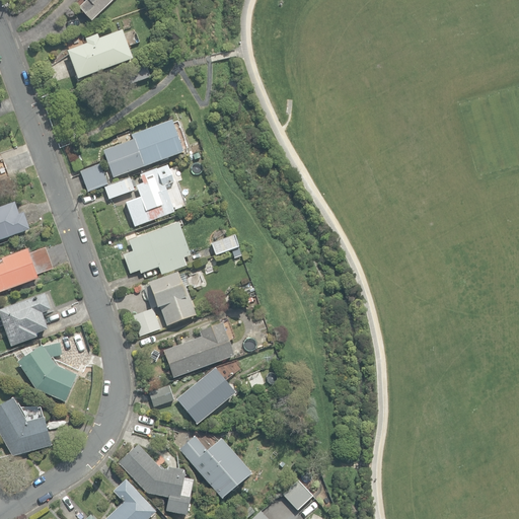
[(83,0),(79,4),(91,17),(109,0),(83,0)]
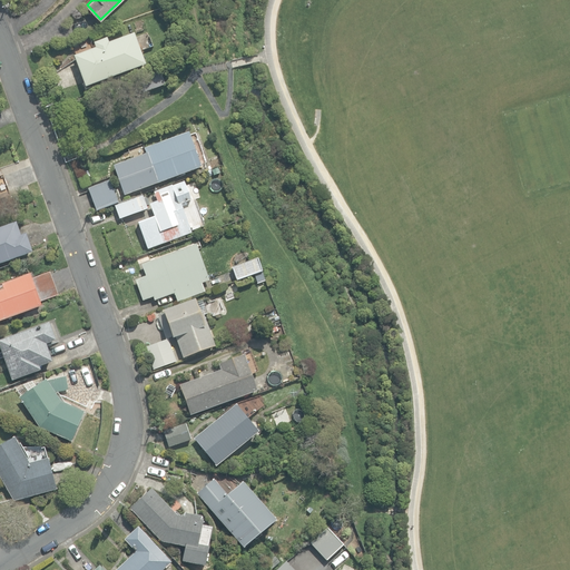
[(74,57),(86,88),(145,67),(134,35),(109,43),(107,39),(94,43),(96,49),(74,57)]
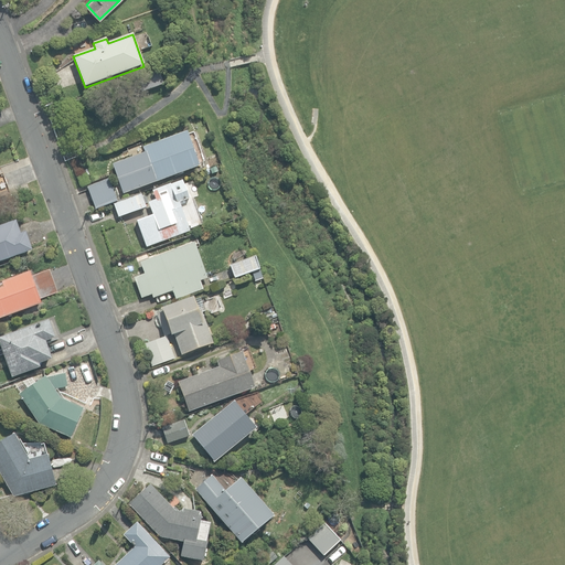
[(136,78),(140,93),(163,85),(159,72),(136,78)]
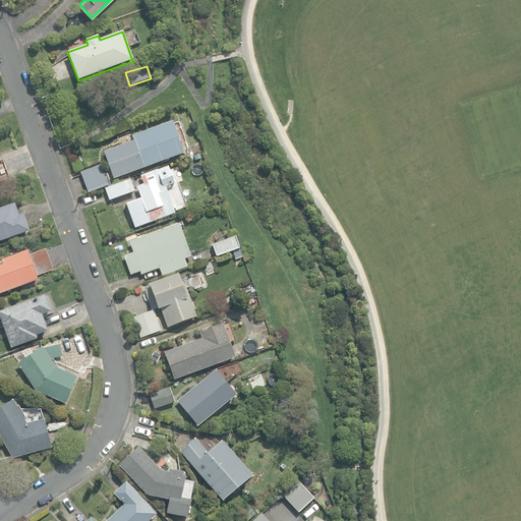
[(103,152),(113,179),(184,154),(172,121),(131,136),(133,140),(103,152)]
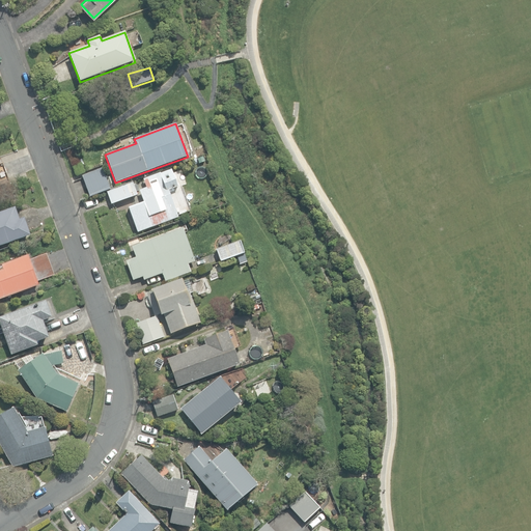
[(82,176),(89,197),(110,189),(102,168),(82,176)]
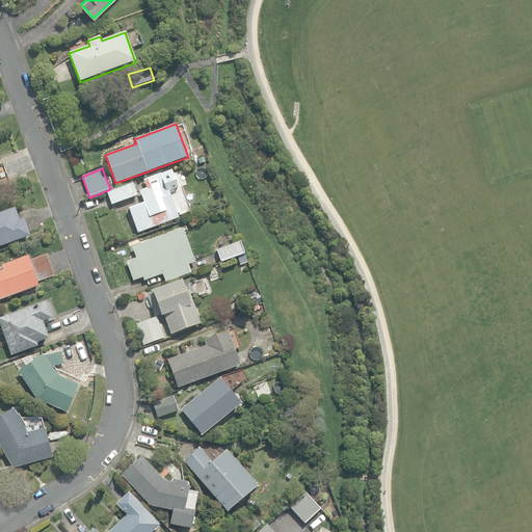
[(129,208),(138,233),(179,218),(168,191),(178,188),(171,169),(143,180),(147,188),(139,190),(143,203),(129,208)]
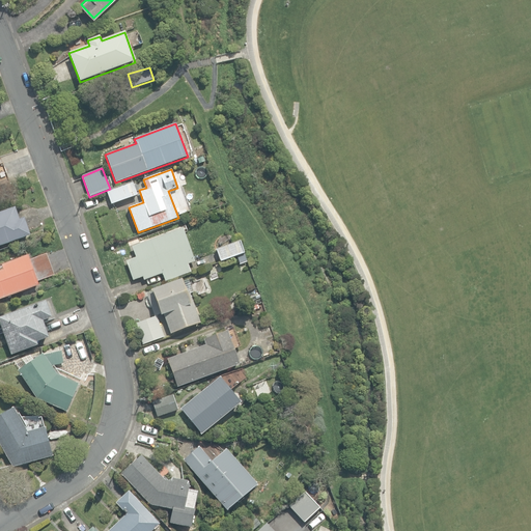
[(106,192),(111,205),(137,195),(133,183),(106,192)]
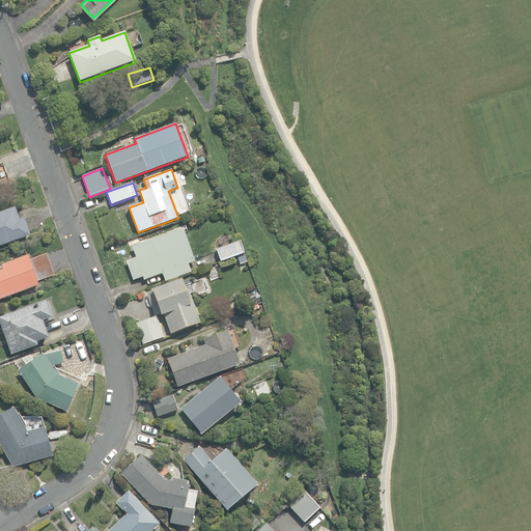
[(0,245),(30,235),(24,219),(19,220),(15,207),(0,213),(0,245)]
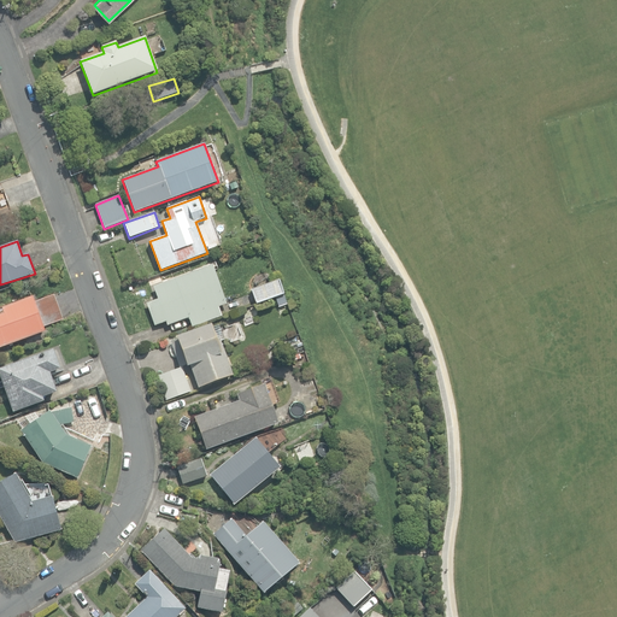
[(188,318),(192,327),(222,316),(218,307),(225,304),(212,268),(216,266),(213,262),(200,266),(201,269),(153,287),(157,299),(146,303),(154,325),(166,322),(168,325),(188,318)]
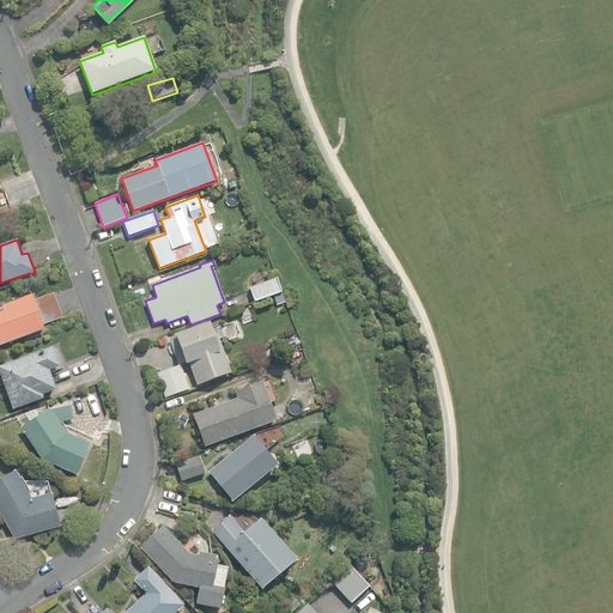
[(273,297),(275,305),(285,303),(277,278),(248,287),(254,303),(273,297)]
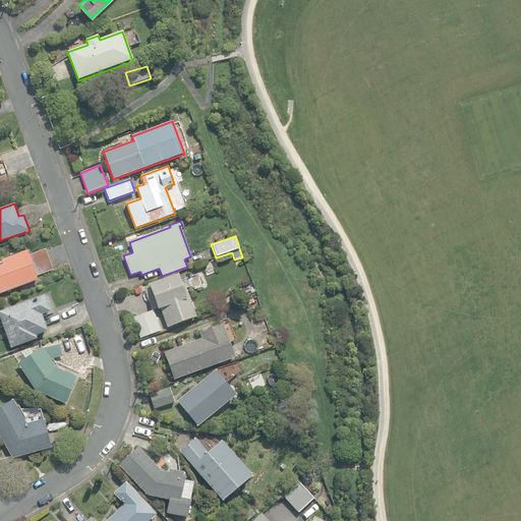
[(0,293),(38,280),(37,276),(53,270),(46,248),(29,254),(27,250),(1,259),(3,265),(0,265),(0,293)]
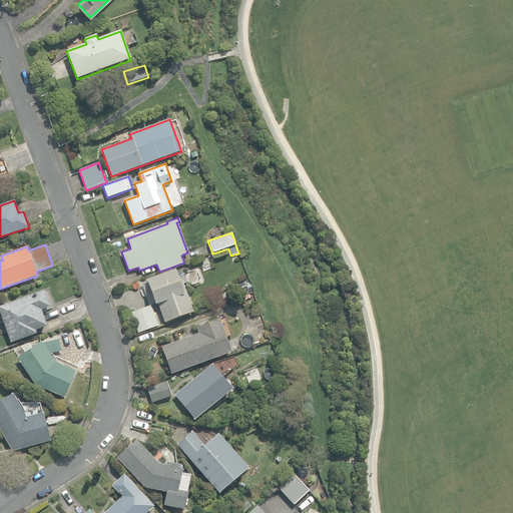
[(158,304),(164,323),(193,312),(178,271),(175,272),(175,270),(146,281),(147,282),(141,284),(149,305),(154,303),(155,305),(158,304)]
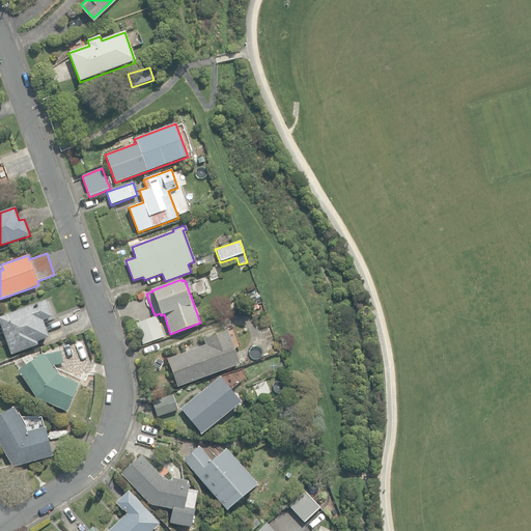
[(0,317),(0,324),(11,355),(37,345),(36,342),(49,338),(43,320),(52,317),(46,301),(0,317)]
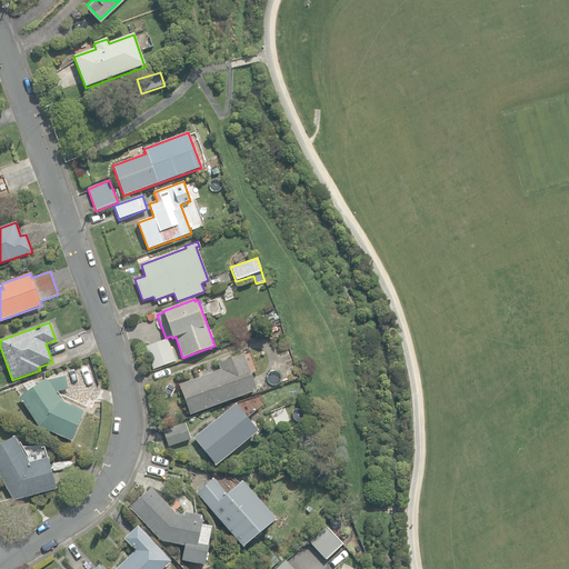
[(145,347),(153,369),(176,360),(167,339),(145,347)]
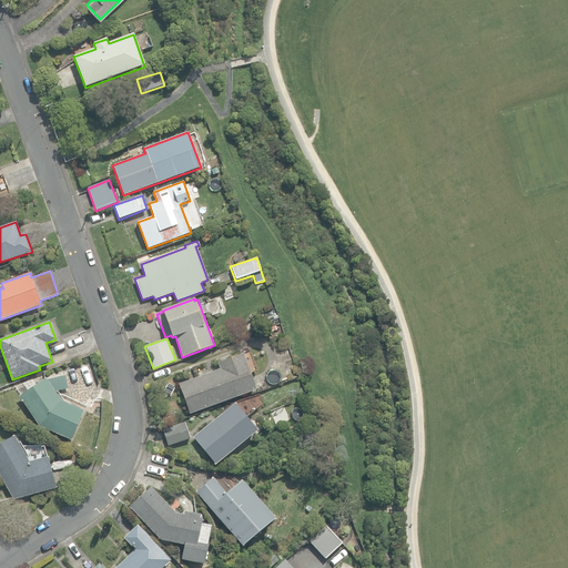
[(179,384),(190,414),(256,389),(243,354),(217,363),(220,368),(179,384)]
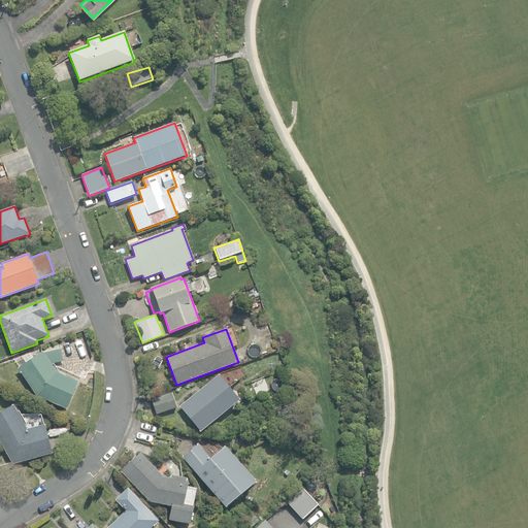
[(36,396),(67,409),(78,382),(57,372),(52,365),(65,363),(63,345),(41,349),(42,352),(18,368),(36,396)]
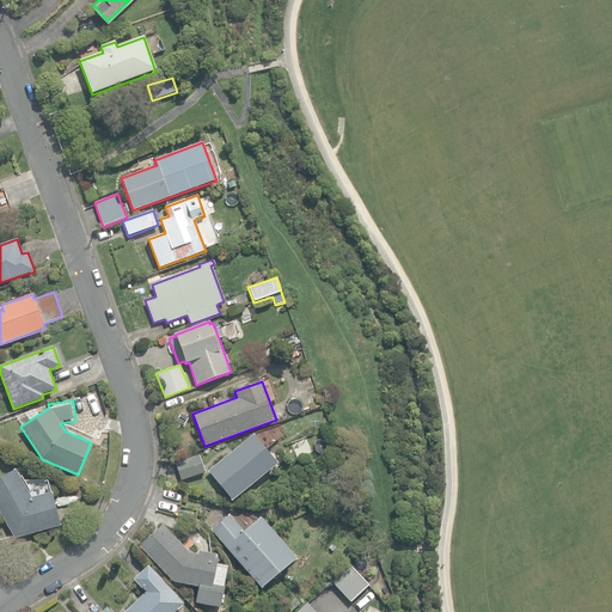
[(208,471),(234,505),(281,467),(254,434),(208,471)]
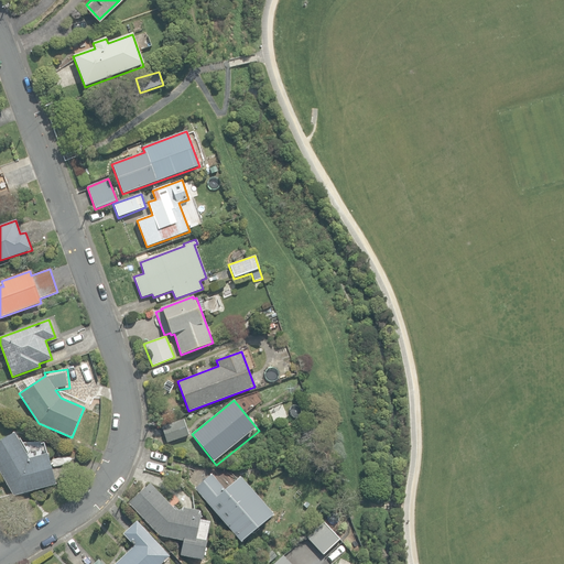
[(162,426),(166,443),(190,435),(184,419),(162,426)]
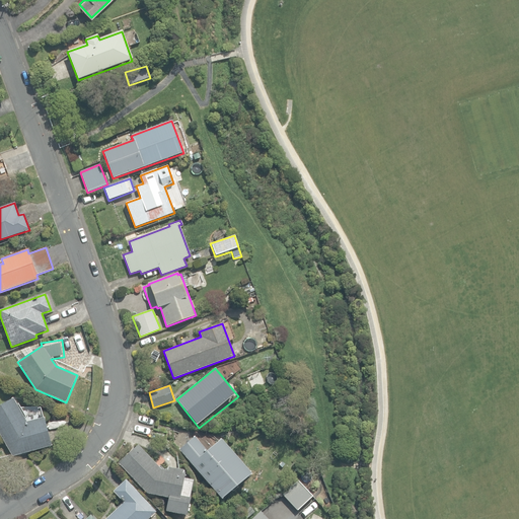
[(0,435),(12,456),(52,446),(48,433),(44,418),(26,422),(13,398),(0,405),(0,435)]
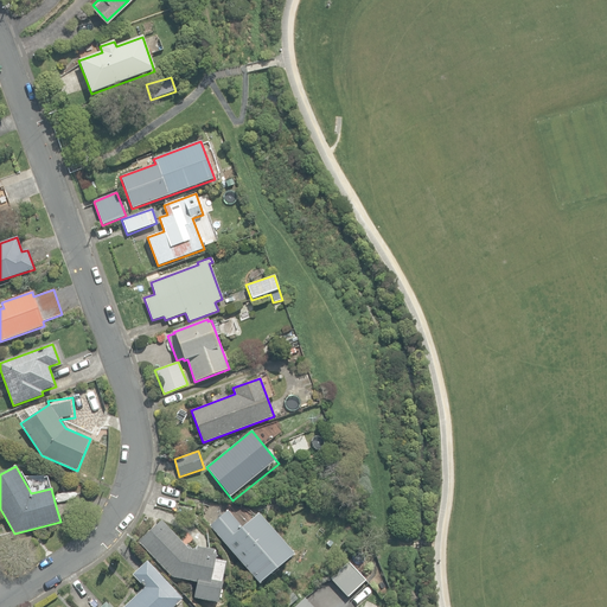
[(209,525),(264,590),(300,562),(259,513),(242,526),(228,510),(209,525)]
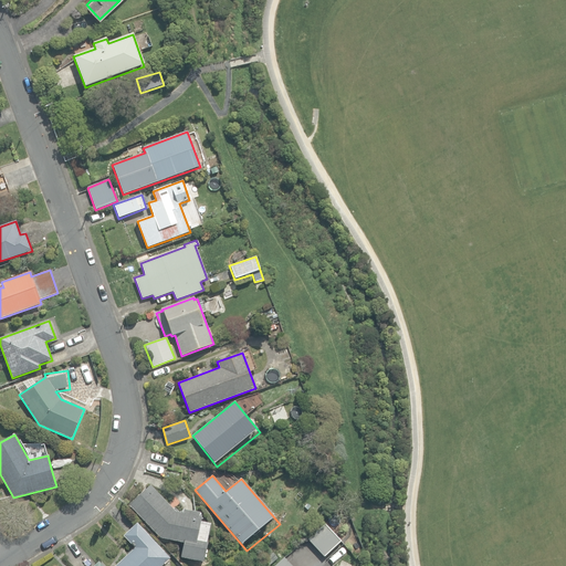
[(180,557),(202,562),(207,543),(210,525),(200,523),(201,517),(199,516),(200,513),(184,510),(182,512),(175,511),(150,485),(128,505),(159,538),(184,543),(180,557)]
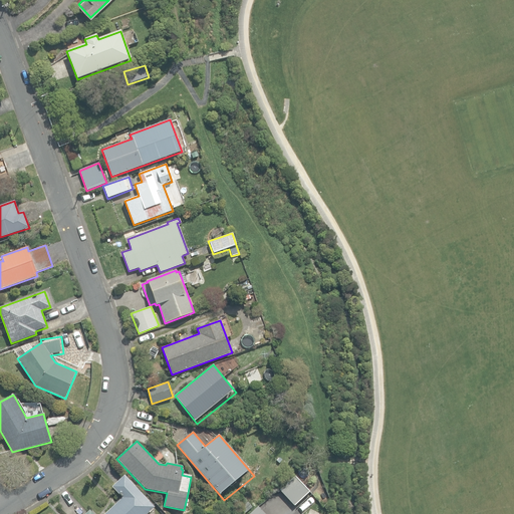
[(147,513),(155,507),(124,475),(111,487),(121,498),(103,513),(147,513)]
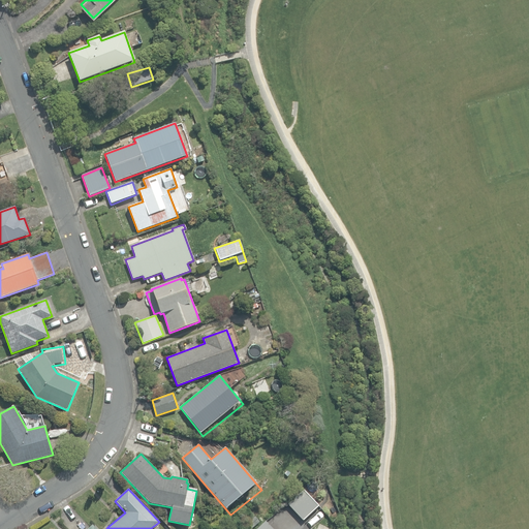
[(307,491),(289,506),(305,523),(320,508),(307,491)]
